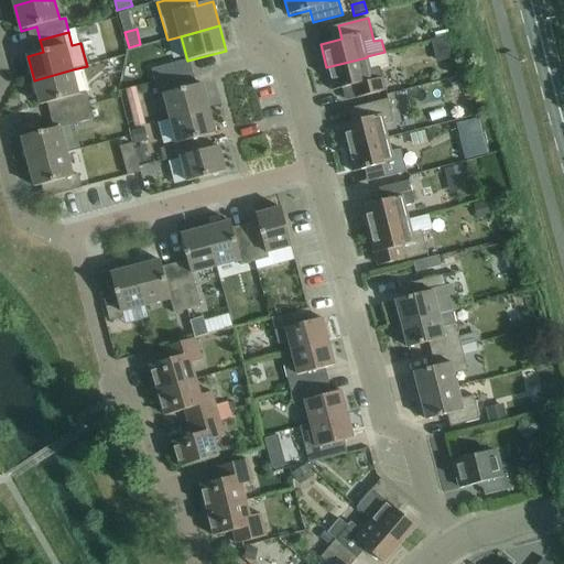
[(451,40),(432,44),(437,64),(456,60),(451,40)]
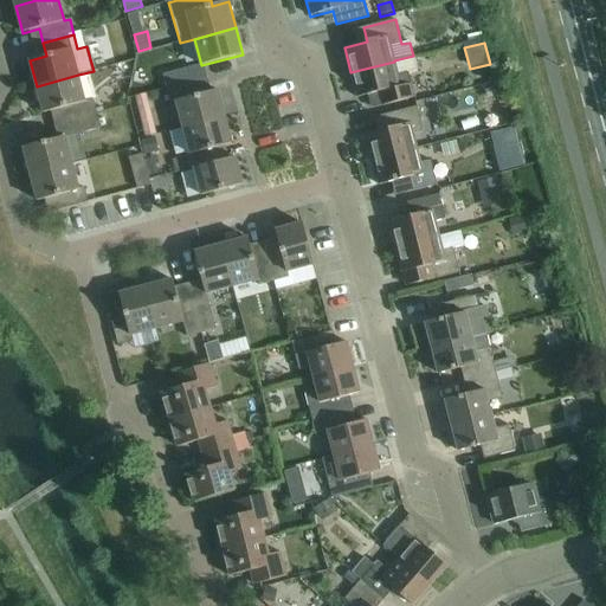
[(394,62),(350,72),(358,98),(380,92),(384,107),(416,98),(408,73),(417,71),(413,56),(394,60),(394,62)]
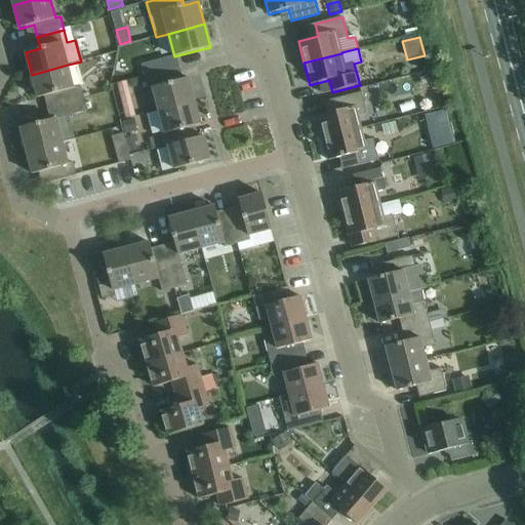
[(168,58),(142,65),(145,77),(171,70),(168,58)]
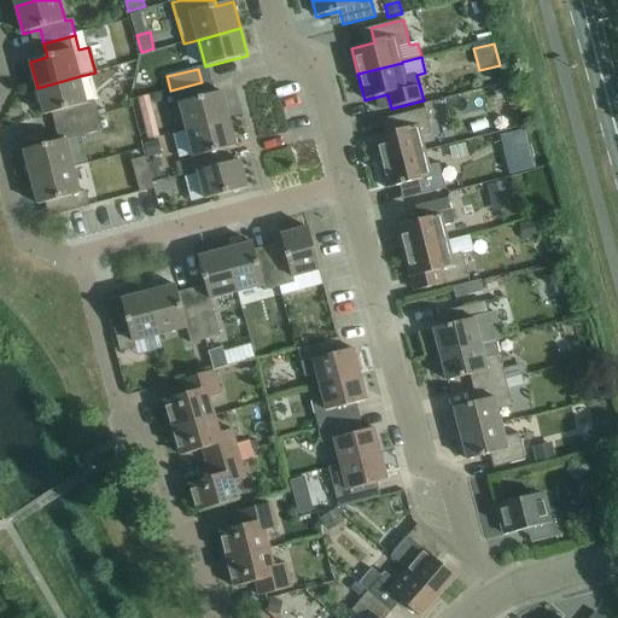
[(80,76),(38,88),(45,116),(64,111),(68,124),(99,116),(95,103),(95,101),(87,104),(80,76)]
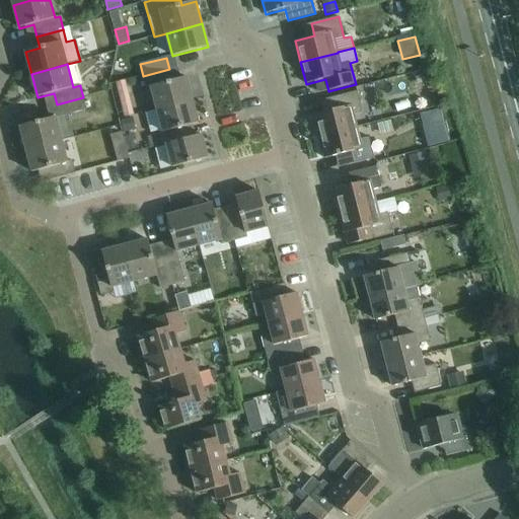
[(169,69),(143,76),(147,89),(151,88),(157,109),(193,100),(187,77),(172,81),(169,69)]
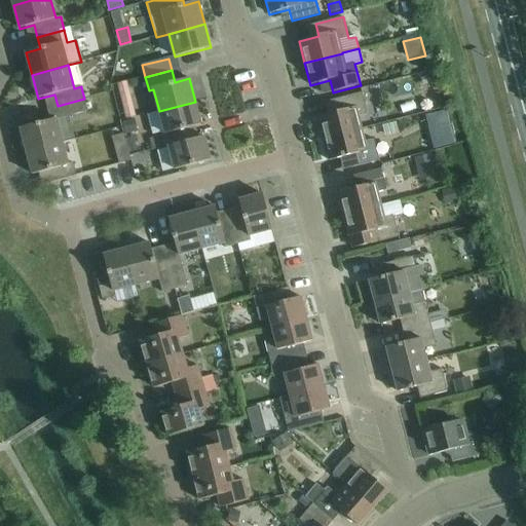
[(126,82),(117,85),(120,98),(129,95),(126,82)]
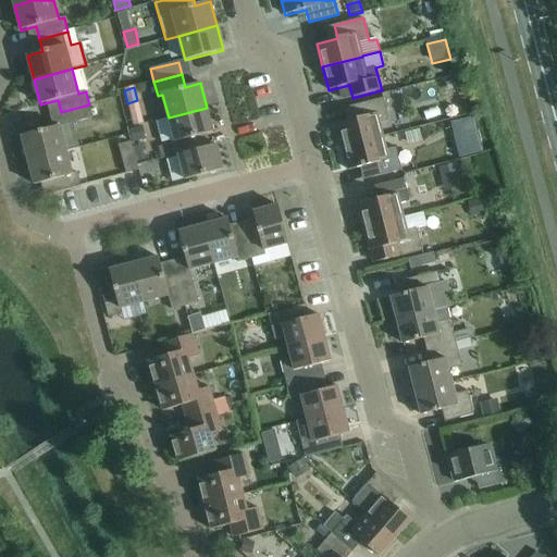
[(344,147),(383,137),(380,123),(390,121),(384,98),(355,106),(358,119),(337,124),(344,147)]
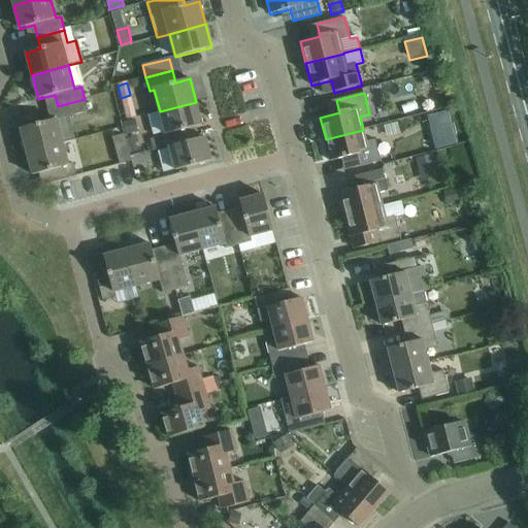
[(85,99),(58,106),(61,119),(88,111),(85,99)]
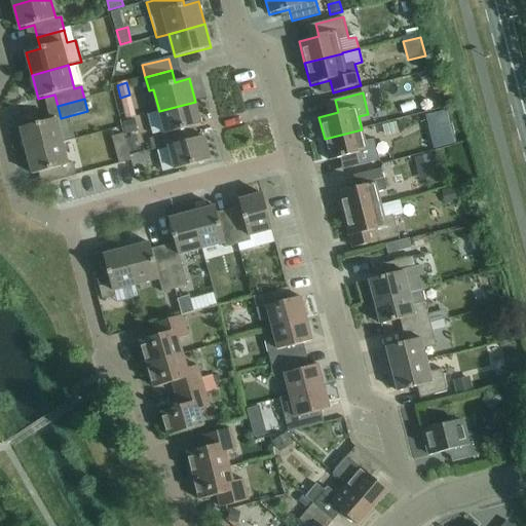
[(195,102),(159,111),(165,134),(160,135),(164,148),(168,147),(168,146),(191,141),(188,128),(201,124),(195,102)]
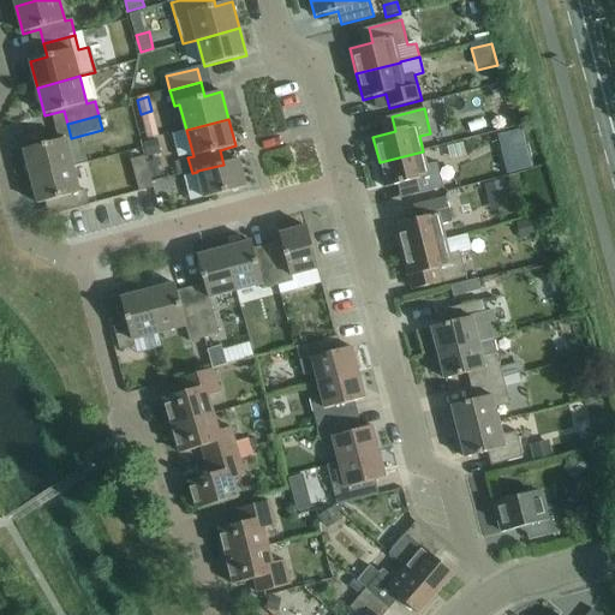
[(523,130),(497,136),(507,175),(532,169),(523,130)]
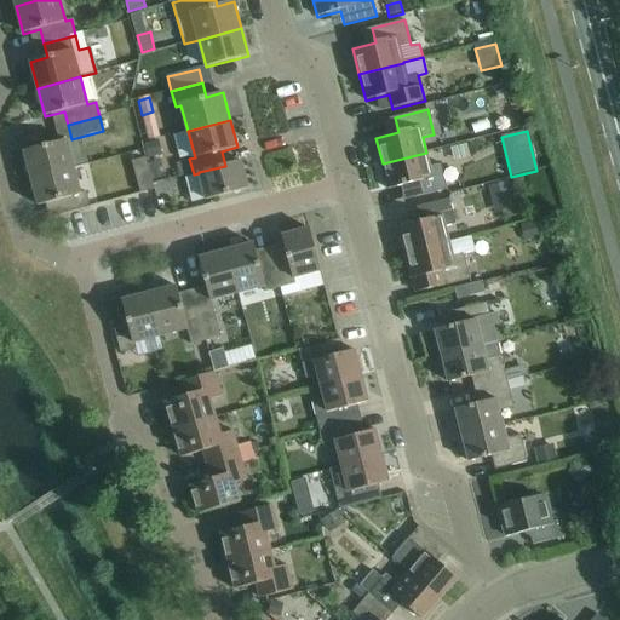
[(32,179),(74,167),(67,141),(24,151),(32,179)]
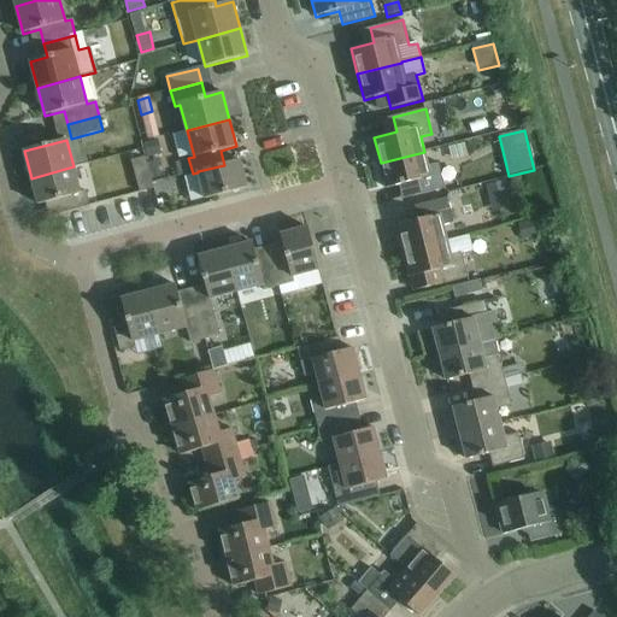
[(160,153),(157,140),(144,144),(147,157),(160,153)]
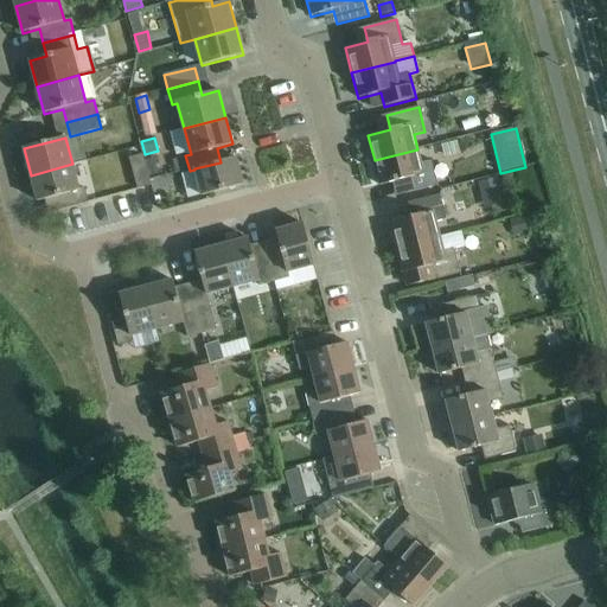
[(417,149),(375,160),(381,186),(395,183),(398,196),(407,195),(439,186),(432,161),(421,164),(417,149)]
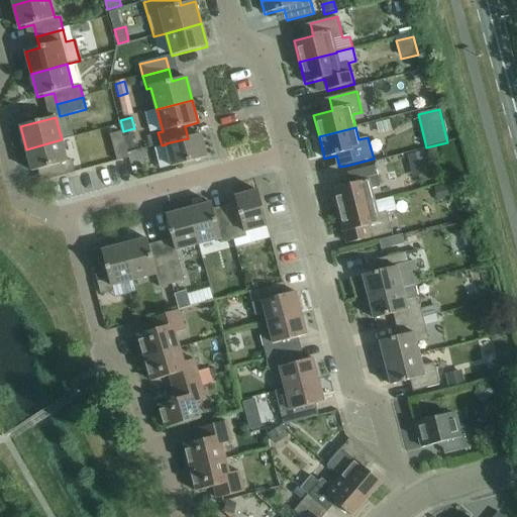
[(117,162),(129,159),(122,132),(110,135),(117,162)]
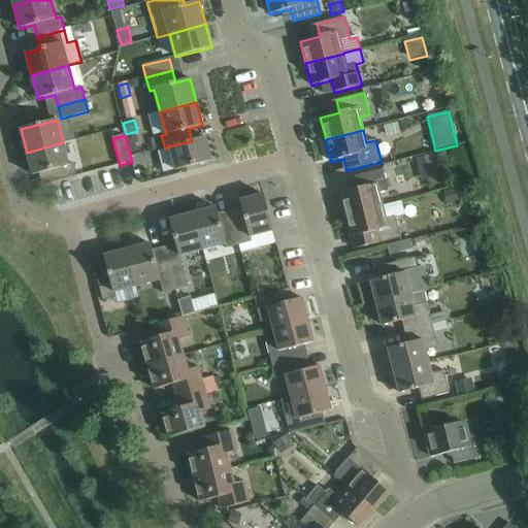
[(192,141),(169,146),(169,147),(175,170),(211,161),(205,137),(192,141)]
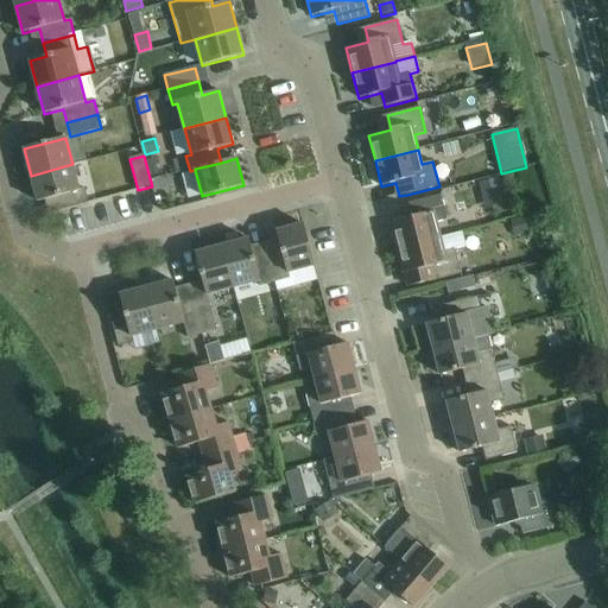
[(80,190),(73,164),(31,176),(38,202),(55,197),(58,211),(89,203),(86,189),(80,190)]
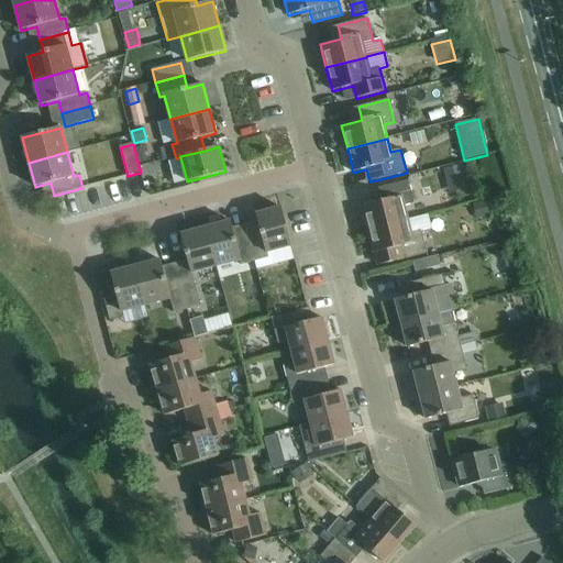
[(465,177),(462,164),(444,169),(448,181),(465,177)]
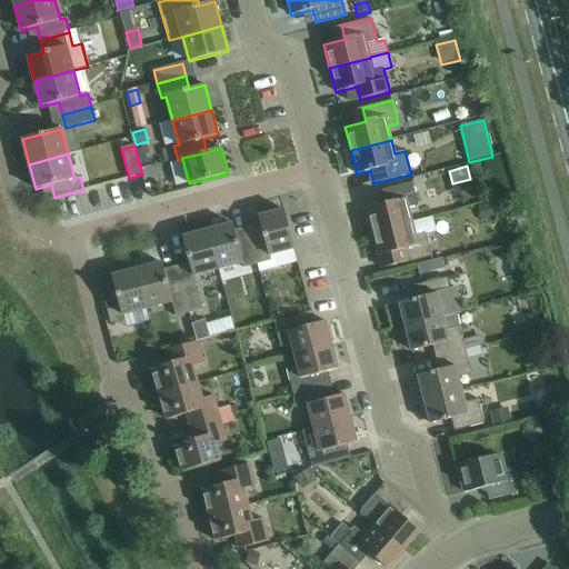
[(371,232),(412,222),(409,208),(419,206),(413,182),(383,190),(387,203),(366,209),(371,232)]
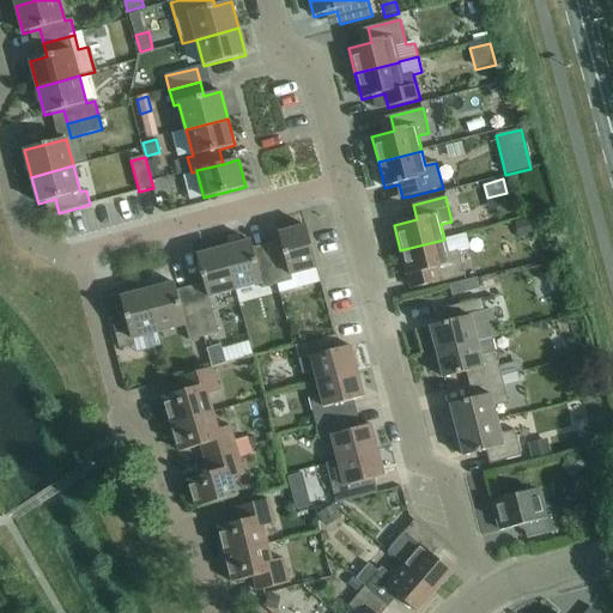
[(517,224),(520,237),(533,234),(530,222),(517,224)]
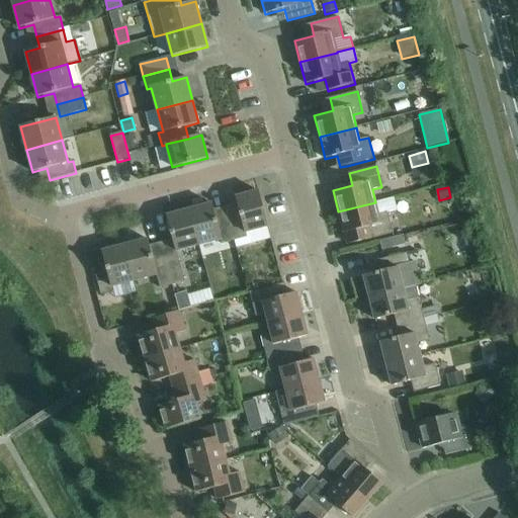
[(240,211),(228,214),(235,241),(237,248),(271,239),(268,227),(259,191),(236,197),(240,211)]
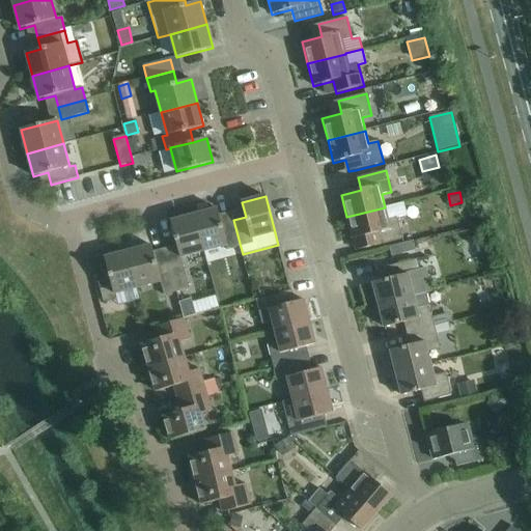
[(404,202),(385,207),(346,217),(353,240),(356,252),(374,246),(403,239),(397,218),(407,215),(404,202)]
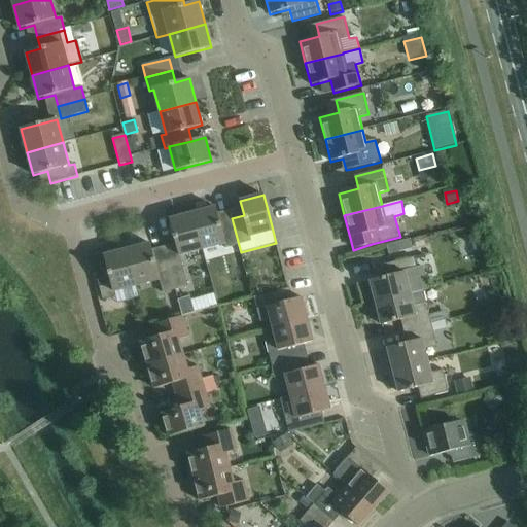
[(216,207),(192,213),(203,250),(224,244),(226,248),(239,245),(232,218),(219,221),(216,207)]
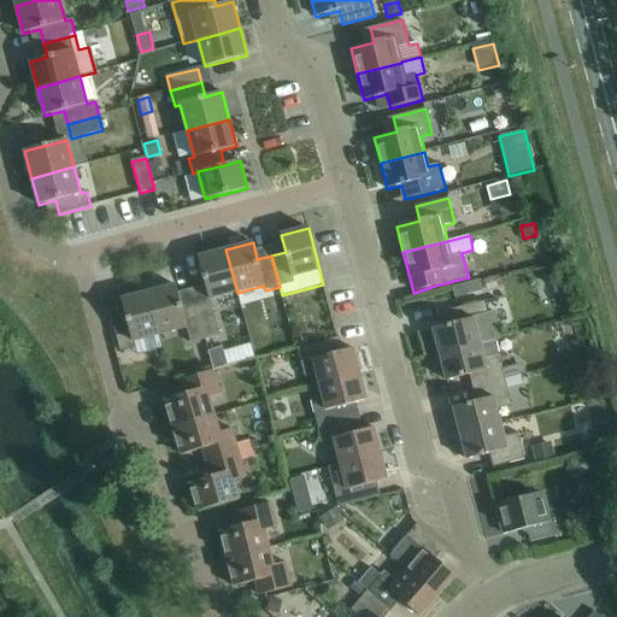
[(206,286),(192,289),(205,340),(221,335),(212,304),(211,299),(238,293),(225,250),(199,257),(206,286)]
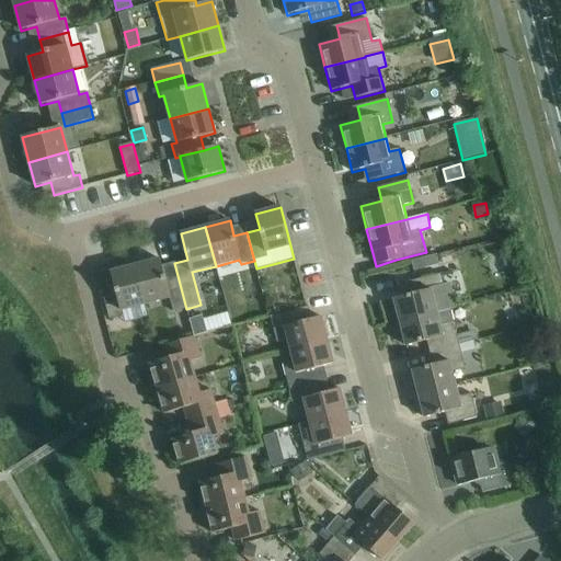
[(438,254),(420,259),(423,270),(442,265),(438,254)]
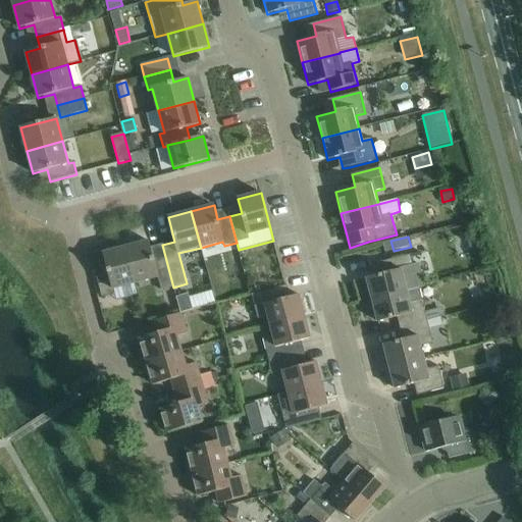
[(149,242),(126,248),(136,283),(158,277),(161,291),(173,288),(162,245),(151,248),(149,242)]
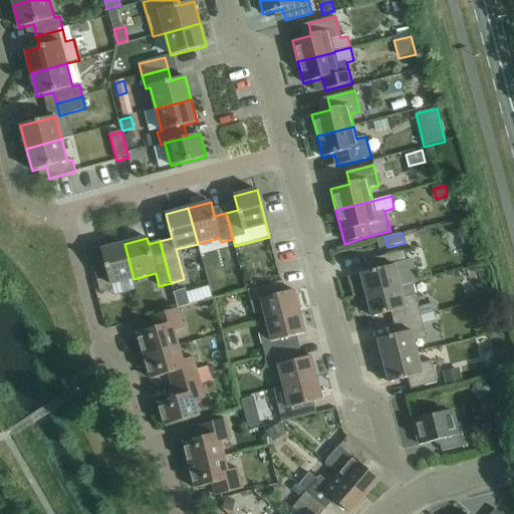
[(103,255),(91,258),(93,266),(100,292),(112,289),(114,296),(137,290),(134,279),(124,244),(101,250),(103,255)]
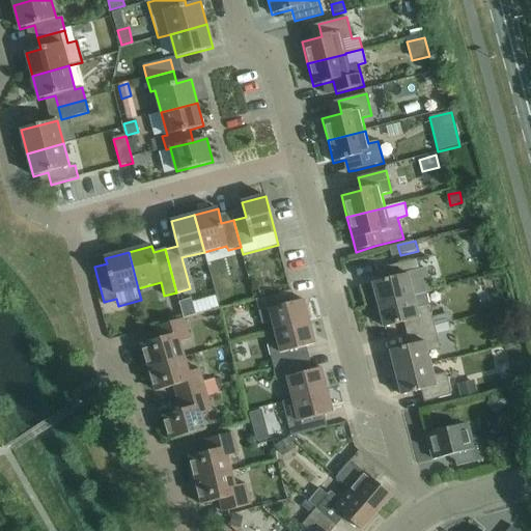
[(379,305),(426,294),(432,291),(426,269),(420,270),(417,259),(389,266),(392,278),(373,282),(379,305)]
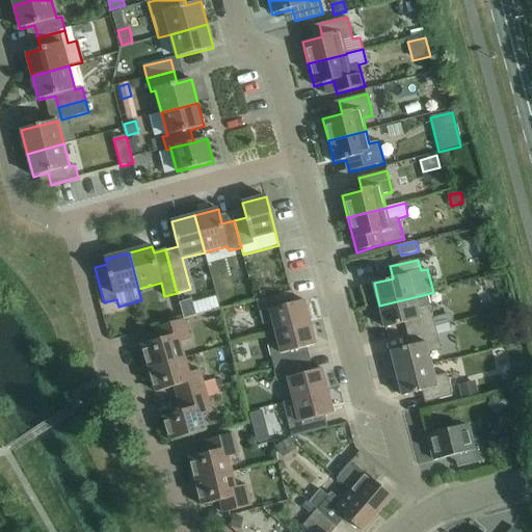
[(275,331),(311,323),(304,300),(296,302),(293,291),(257,300),(263,325),(273,322),(275,331)]
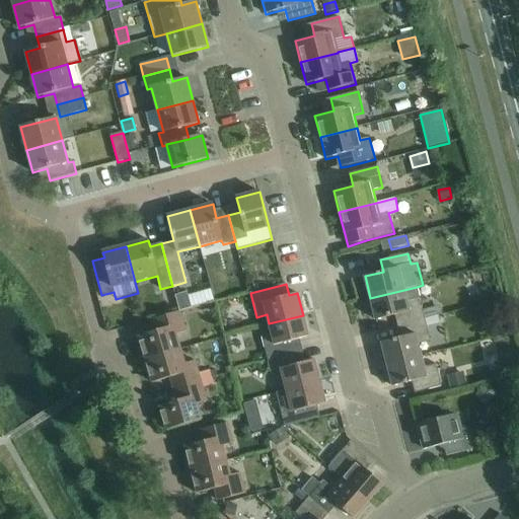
[(417,287),(370,298),(376,320),(395,315),(397,326),(425,319),(423,311),(417,287)]
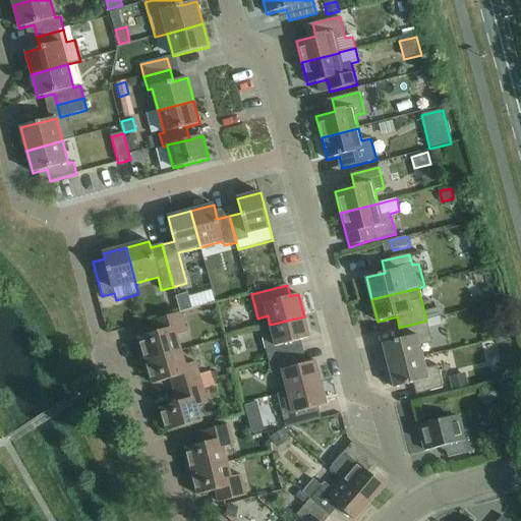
[(187,294),(177,297),(181,312),(191,309),(187,294)]
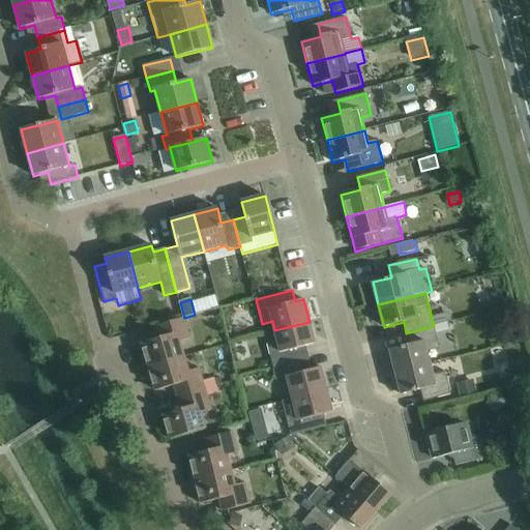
[(451,313),(432,318),(434,326),(447,323),(453,321),(451,313)]
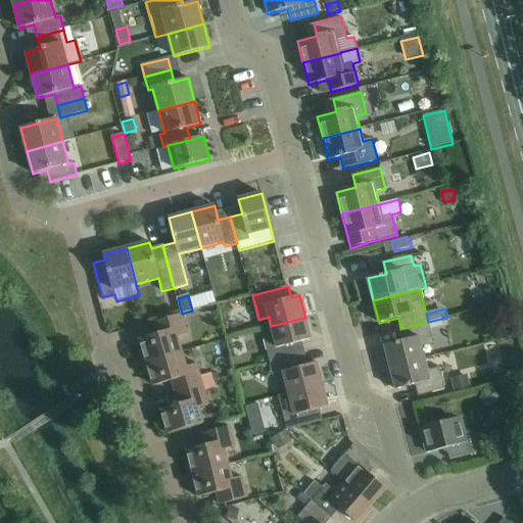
[(147,363),(182,351),(178,337),(188,334),(182,314),(154,322),(157,334),(140,339),(147,363)]
